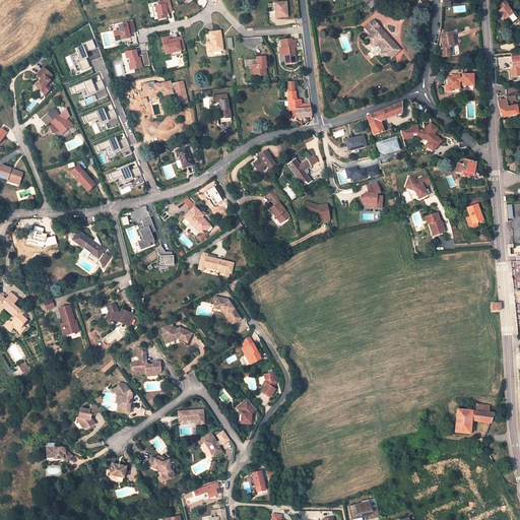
[(159,5),(152,7),(154,17),(157,16),(158,19),(165,17),(165,14),(168,14),(168,12),(173,11),(170,0),(168,0),(158,2),(159,5)]
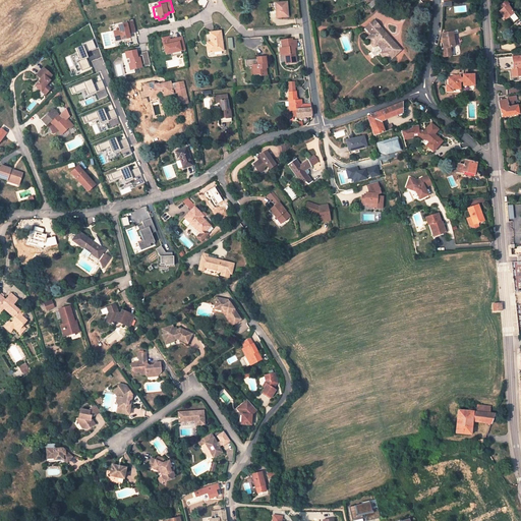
[(504,8),(500,11),(506,19),(509,16),(514,12),(508,5),(509,4),(506,0),(505,1),(504,0),(500,3),(504,8)]
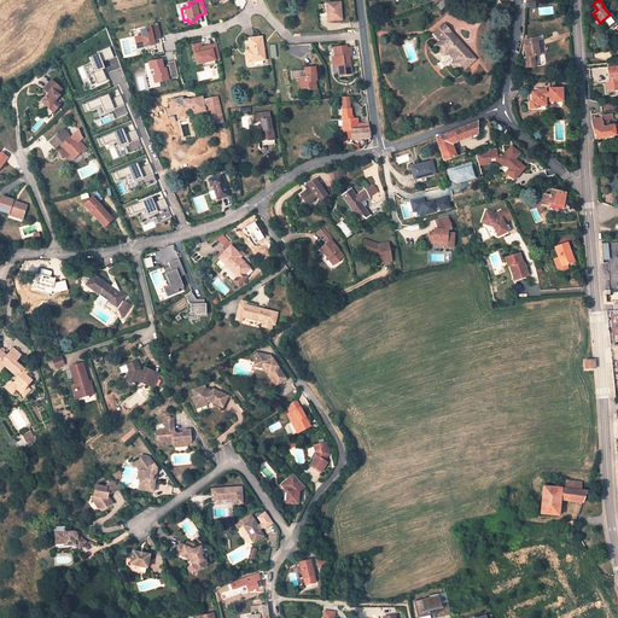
[(340,3),(328,4),(328,12),(327,12),(328,21),(342,19),(340,3)]
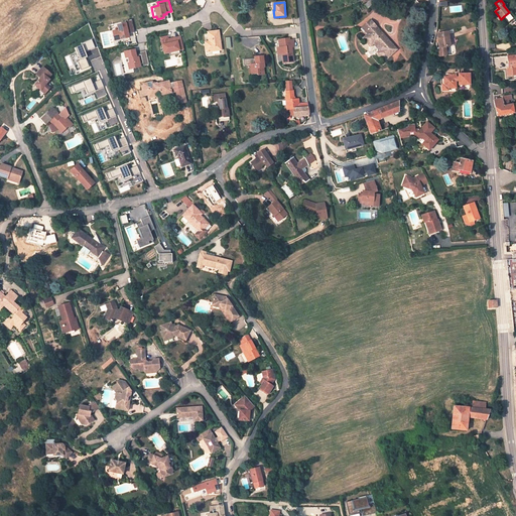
[(117,25),(119,30),(113,31),(115,40),(129,37),(128,34),(135,32),(132,19),(125,21),(126,23),(117,25)]
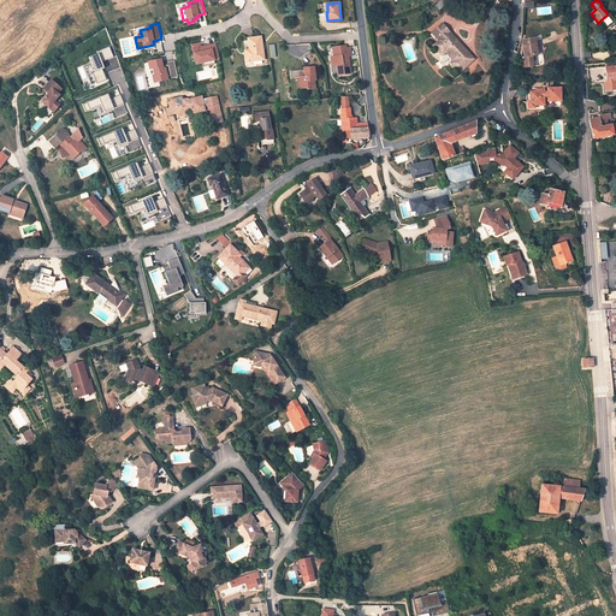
[(440,25),(433,33),(439,41),(434,46),(442,55),(445,52),(454,60),(450,64),(457,72),(473,59),(465,51),(463,52),(457,45),(458,43),(449,33),(448,34),(440,25)]
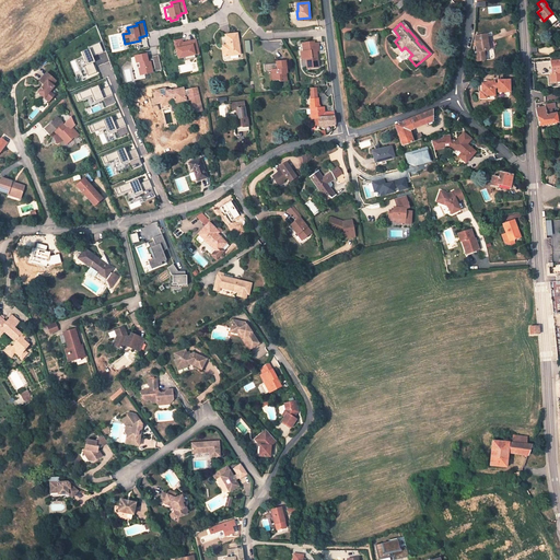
[(222,46),(224,56),(240,54),(237,34),(225,35),(226,46),(222,46)]
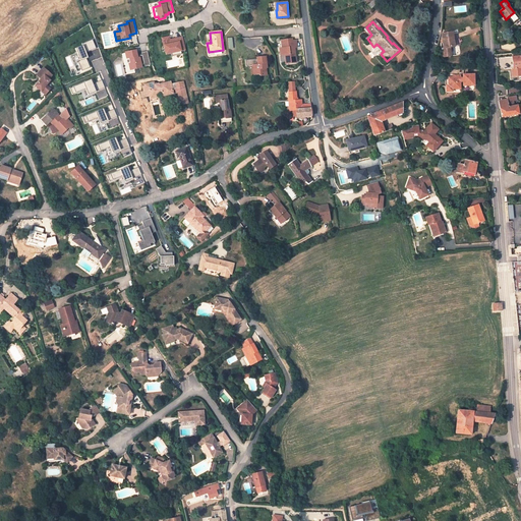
[(443,57),(451,56),(450,47),(454,46),(455,46),(453,32),(442,34),(444,52),(443,53),(443,57)]
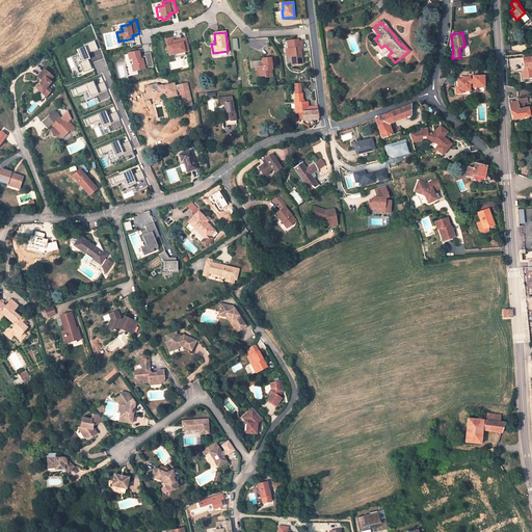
[(173,37),(165,40),(167,47),(168,47),(169,55),(175,54),(176,57),(186,55),(185,52),(189,51),(186,37),(174,41),(173,37)]
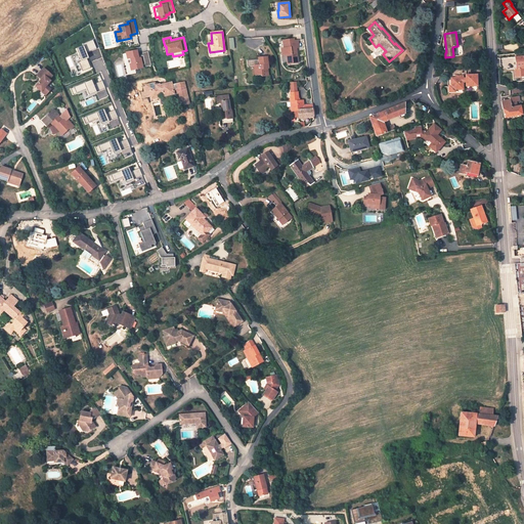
[(294,39),(282,40),(284,48),(281,48),(281,55),(282,62),(287,62),(287,64),(298,63),(296,48),(299,48),(298,40),(294,41),(294,39)]
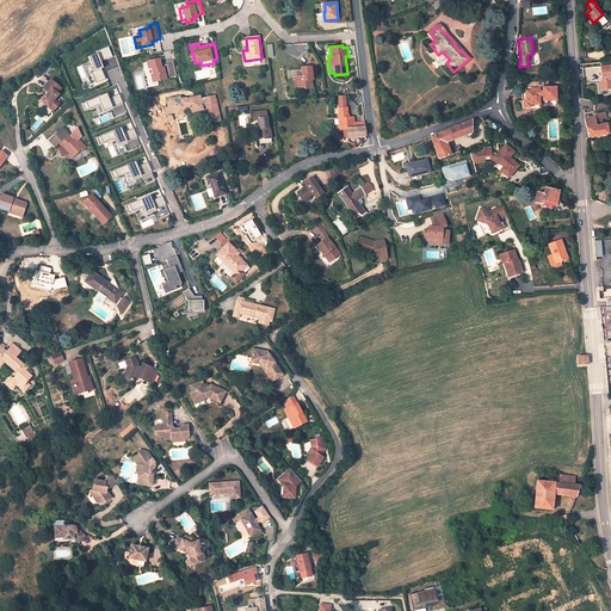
[(113,57),(109,47),(97,51),(98,54),(90,57),(94,71),(92,72),(96,84),(106,79),(102,69),(104,68),(102,62),(113,57)]
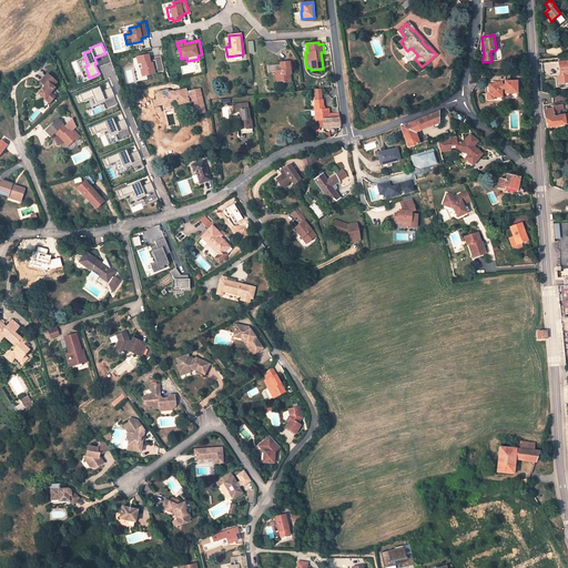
[(150,60),(149,54),(137,58),(139,63),(142,63),(143,69),(141,70),(142,77),(154,73),(164,71),(161,56),(154,57),(155,59),(150,60)]
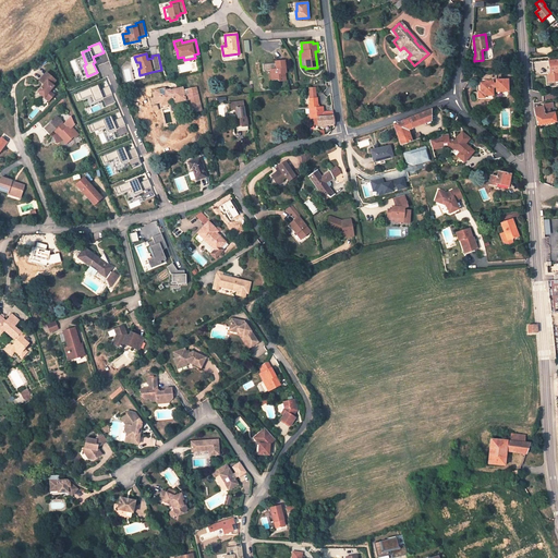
[(557,59),(548,61),(549,73),(548,73),(549,82),(557,81),(557,59)]
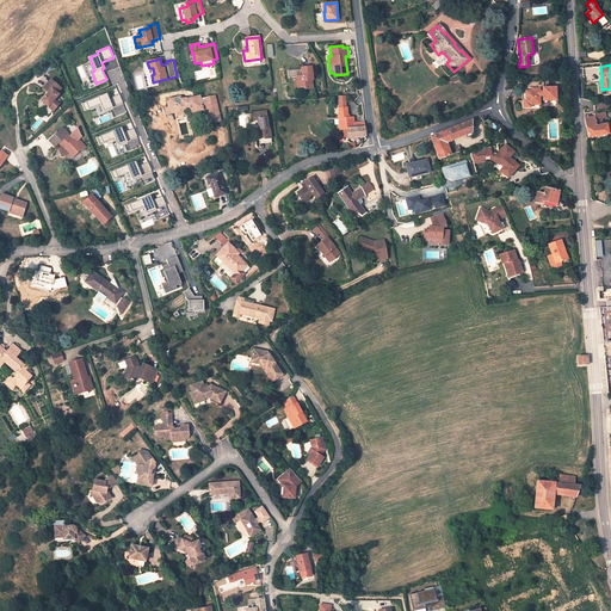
[(312,67),(301,67),(302,76),(296,76),(297,87),(306,87),(306,90),(313,88),(312,82),(310,82),(310,80),(313,80),(312,67)]
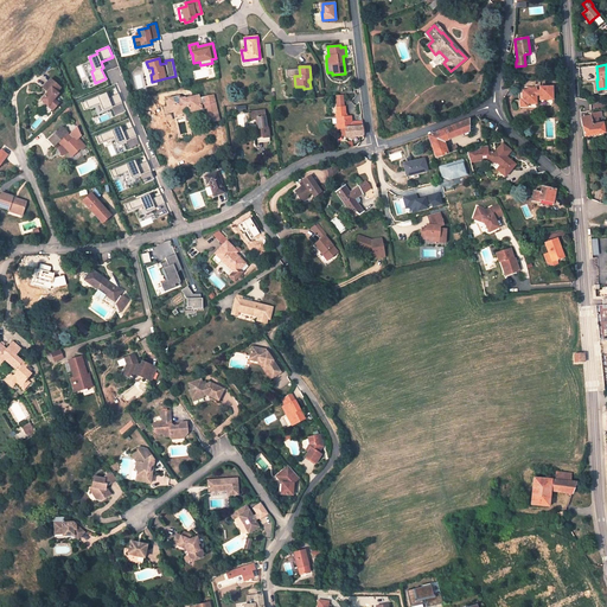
[(57,93),(61,88),(51,78),(43,89),(48,93),(42,101),(53,110),(59,104),(53,100),(58,94),(57,93)]
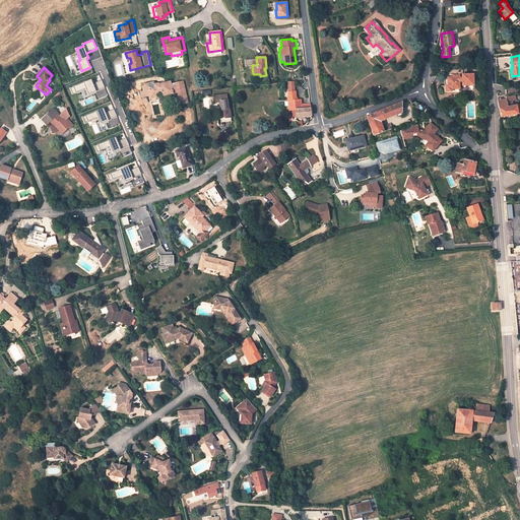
[(447,77),(447,86),(451,89),(459,89),(459,81),(462,81),(462,86),(472,85),(472,75),(462,75),(462,78),(459,78),(459,77),(456,77),(456,76),(452,76),(452,77),(447,77)]
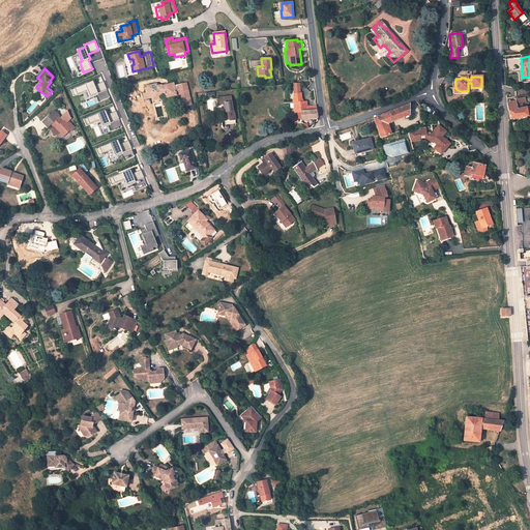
[(95,80),(71,89),(75,95),(88,90),(90,96),(108,89),(104,82),(97,84),(95,80)]
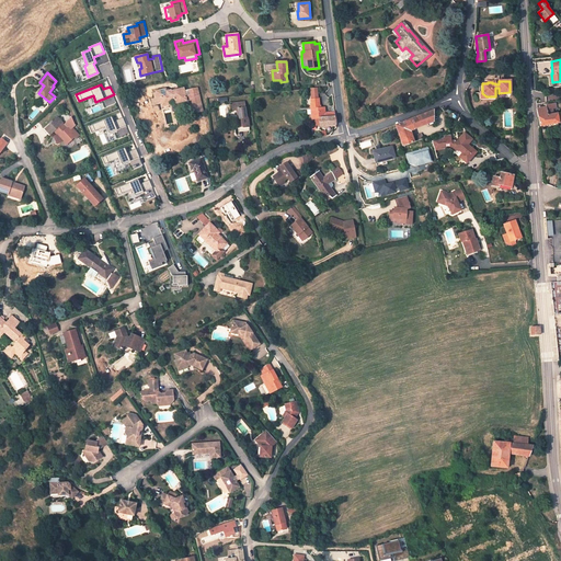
[(171,90),(170,91),(167,89),(165,89),(156,91),(157,95),(156,95),(157,102),(161,101),(162,103),(162,106),(170,104),(170,101),(173,100),(174,101),(180,100),(181,102),(186,101),(185,98),(190,96),(194,113),(203,111),(197,88),(184,90),(183,88),(178,89),(179,90),(178,90),(171,91),(171,90)]
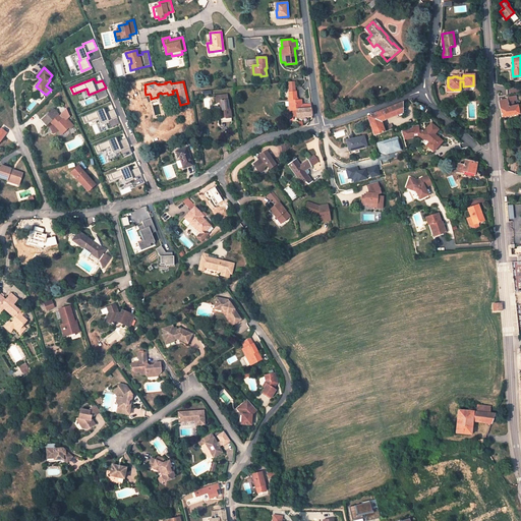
[(289,111),(296,110),(297,117),(298,117),(312,116),(310,104),(301,105),(301,102),(296,102),(295,92),(289,93),(289,99),(288,99),(289,111)]
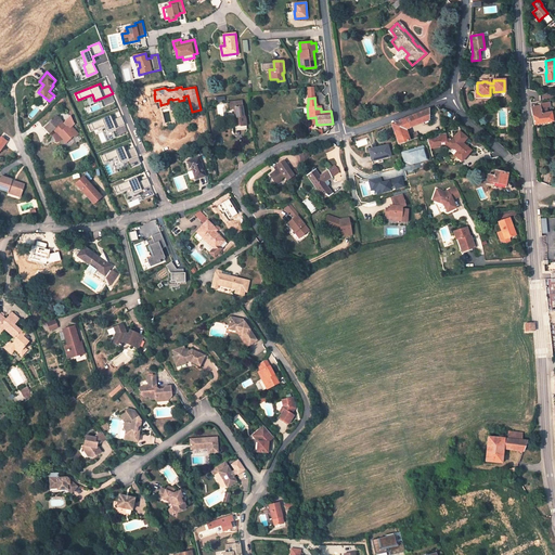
[(242,101),(229,102),(230,108),(234,108),(235,117),(236,116),(236,119),(234,119),(235,126),(240,125),(241,127),(246,126),(245,114),(244,114),(242,101)]
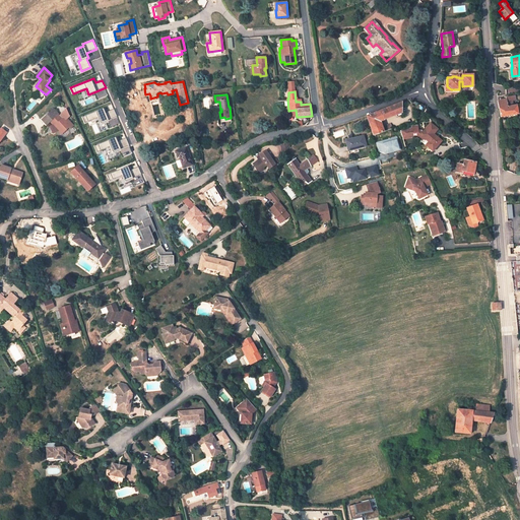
[(498,101),(501,117),(519,113),(519,104),(513,106),(512,99),(513,99),(512,95),(510,96),(510,95),(508,95),(508,96),(506,96),(506,99),(498,101)]
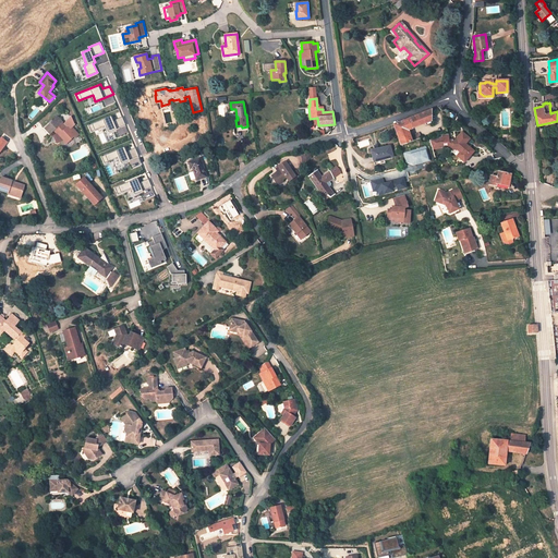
[(408,119),(411,128),(431,120),(432,110),(408,119)]
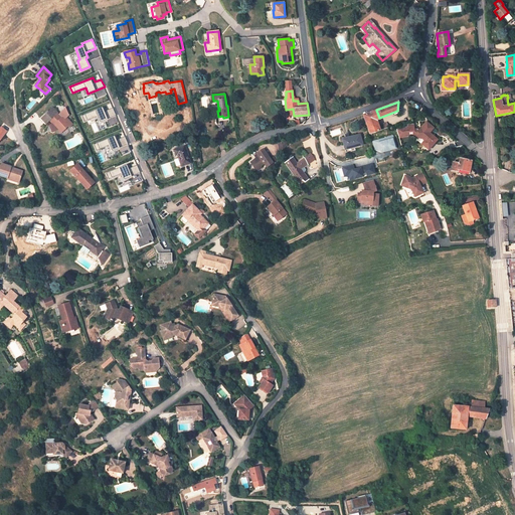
[(52,107),(40,119),(45,124),(49,120),(52,123),(49,126),(52,131),(57,128),(61,132),(68,126),(69,127),(73,124),(67,118),(69,116),(68,112),(65,108),(58,115),(57,113),(57,112),(52,107)]
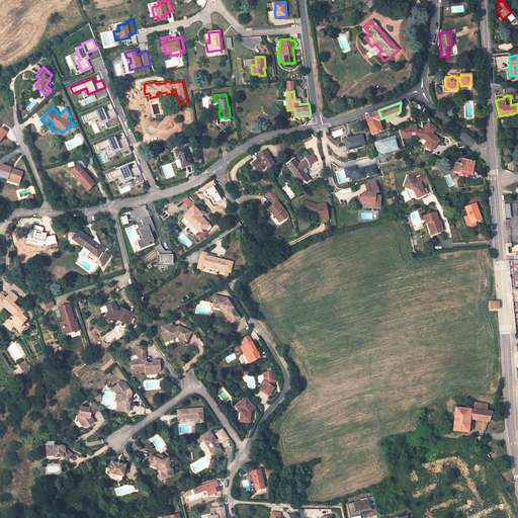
[(113,108),(107,111),(105,107),(82,116),(85,122),(98,117),(101,123),(117,116),(113,108)]
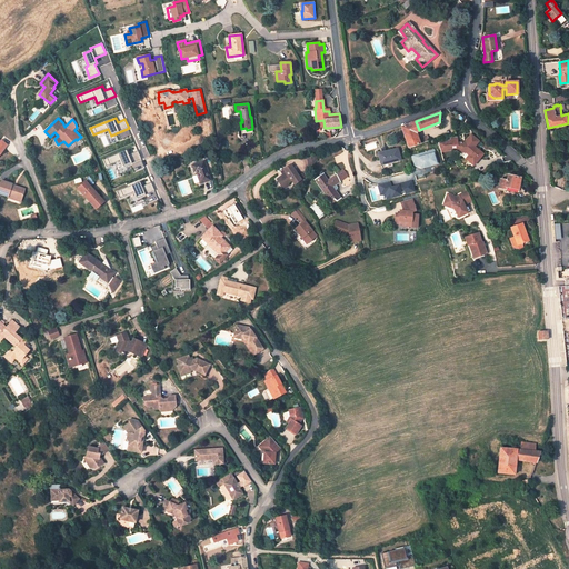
[(416,131),(419,130),(416,121),(410,123),(413,132),(416,131)]
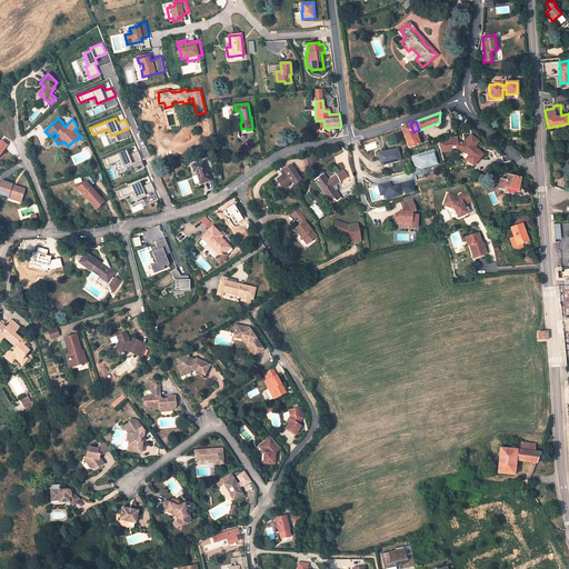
[(418,140),(417,137),(415,138),(413,132),(410,123),(401,127),(408,148),(419,145),(418,140)]
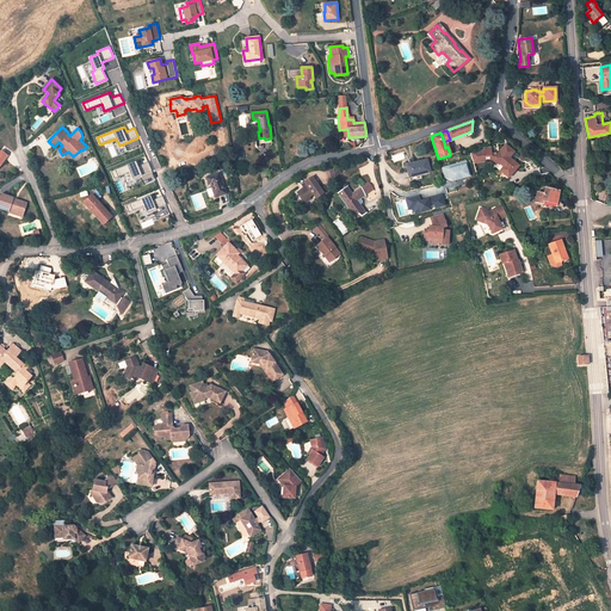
[(507,144),(500,152),(492,153),(493,162),(495,165),(501,164),(505,167),(507,170),(505,173),(510,178),(520,166),(513,160),(512,161),(510,159),(516,152),(507,144)]
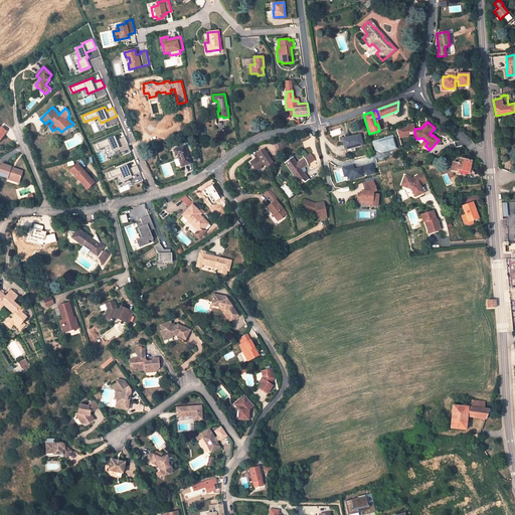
[(126,137),(119,139),(117,135),(94,145),(97,151),(108,146),(109,149),(106,150),(110,159),(113,158),(112,156),(122,152),(120,148),(129,144),(126,137)]
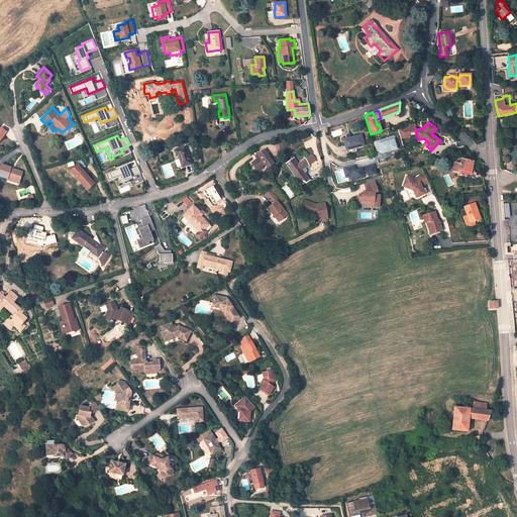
[(360,135),(344,139),(346,149),(364,145),(360,135)]
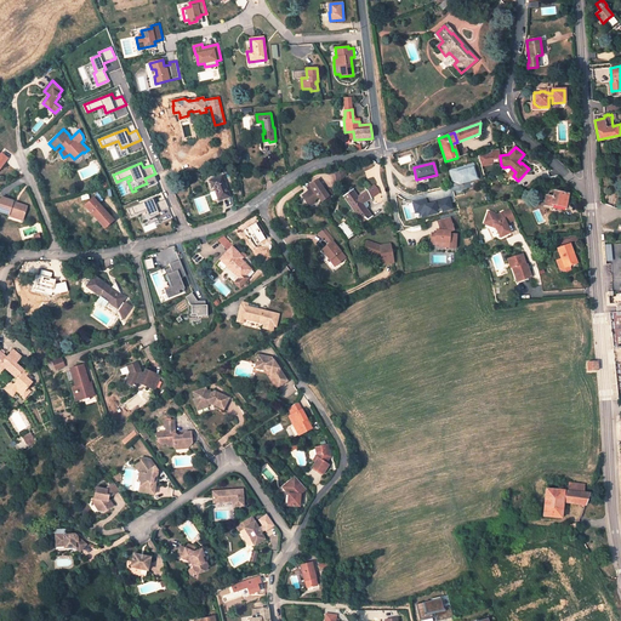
[(474,164),(449,169),(453,184),(478,180),(474,164)]
